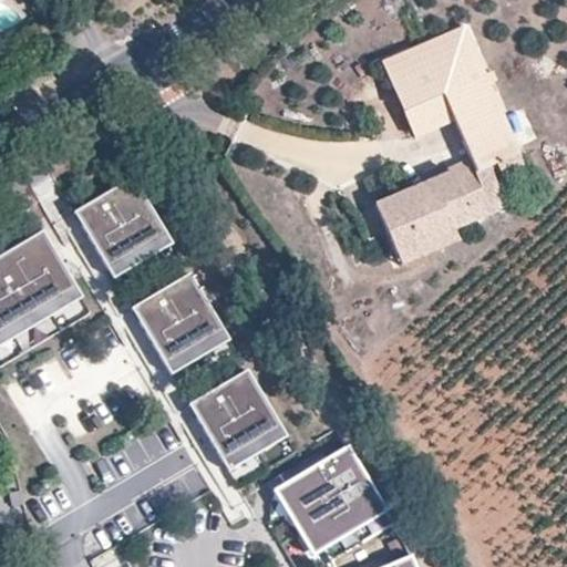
[(485,75),(465,27),(384,61),(405,110),(440,94),(485,75)]
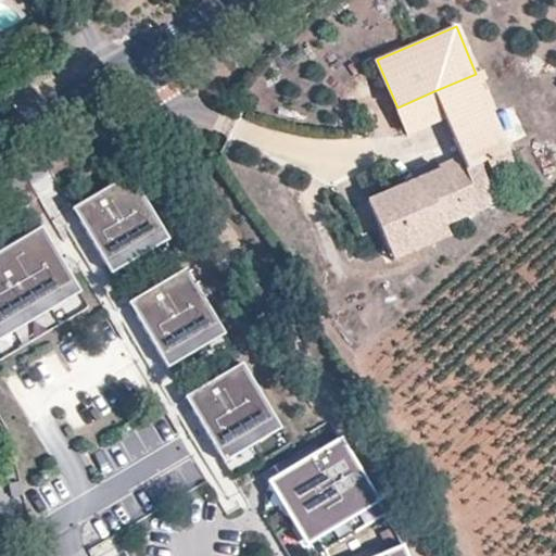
[(443,169),(367,202),(389,251),(444,227),(464,218),(452,192),(471,184),(465,168),(508,150),(476,74),(431,92),(460,158),(441,165),(443,169)]
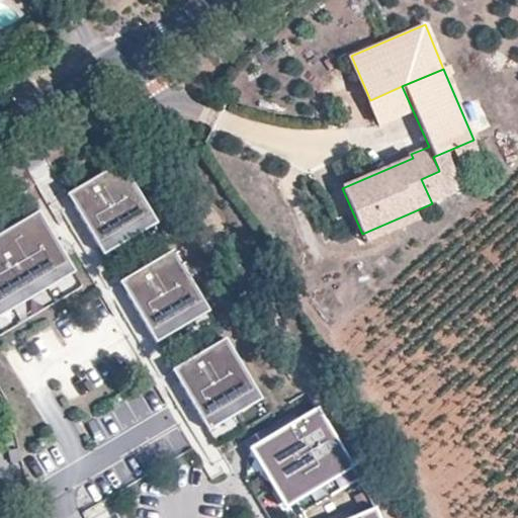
[(475,145),(454,153),(460,165),(481,156),(475,145)]
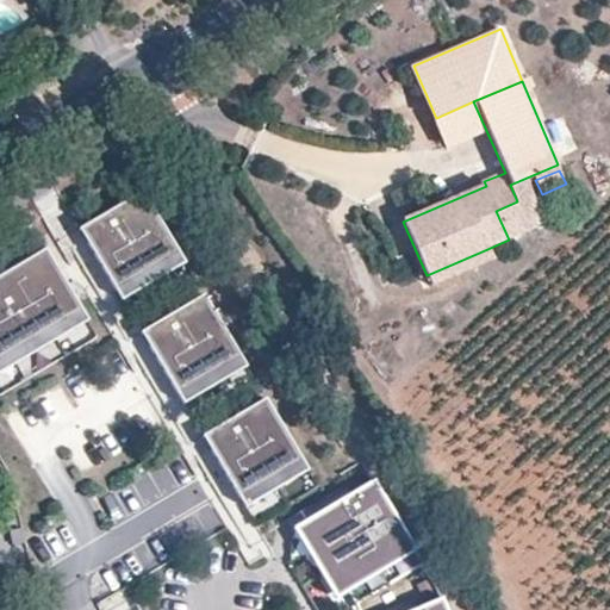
[(179,250),(142,188),(78,226),(116,288),(179,250)]
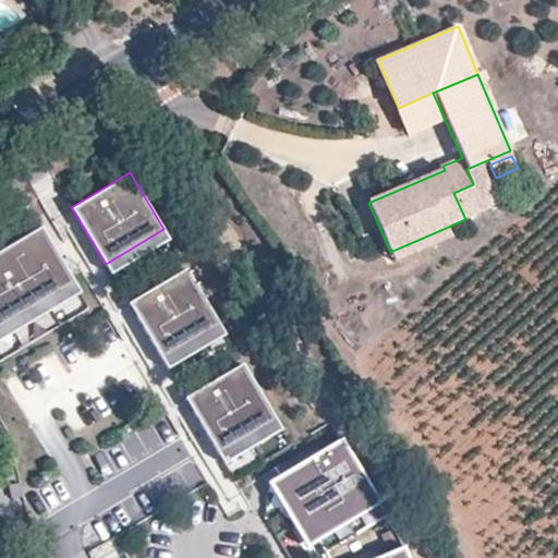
[(0,326),(74,282),(40,225),(0,249),(0,326)]
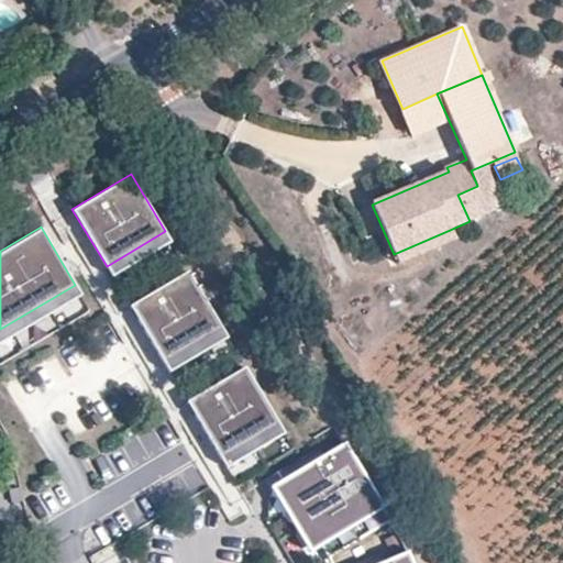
[(455,241),(450,230),(394,254),(398,266),(455,241)]
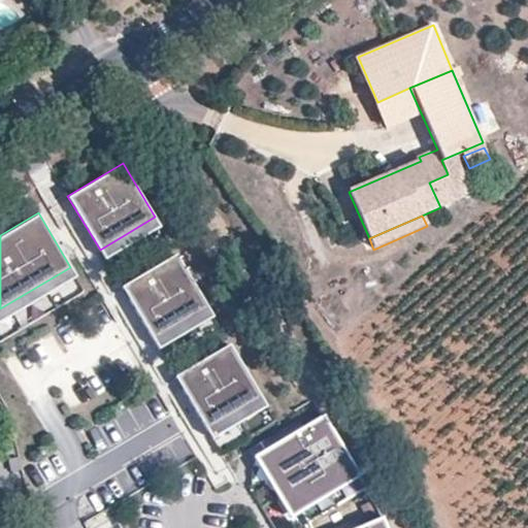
[(104,258),(160,225),(155,217),(100,250),(104,258)]
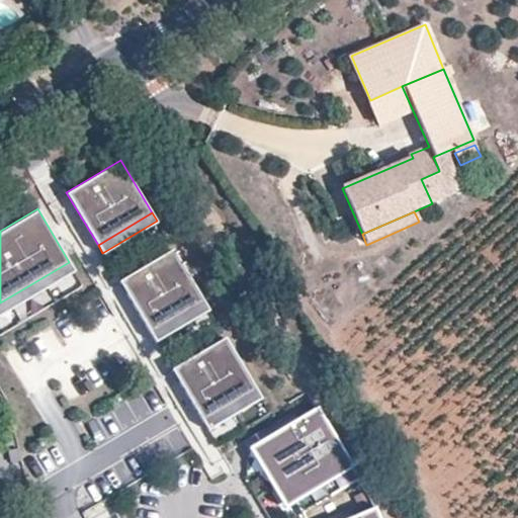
[(203,300),(172,248),(118,280),(150,333),(203,300)]
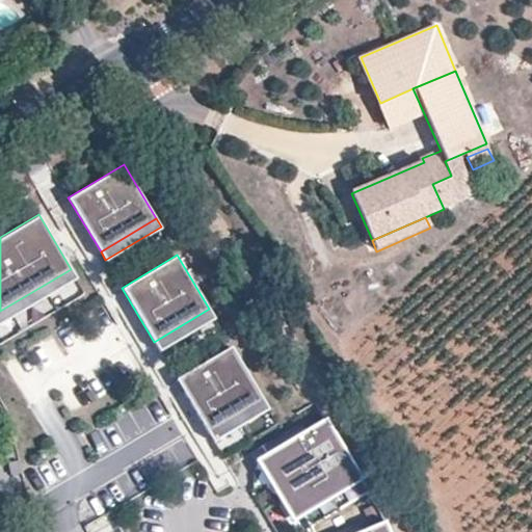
[(0,322),(76,277),(71,269),(0,311),(0,322)]
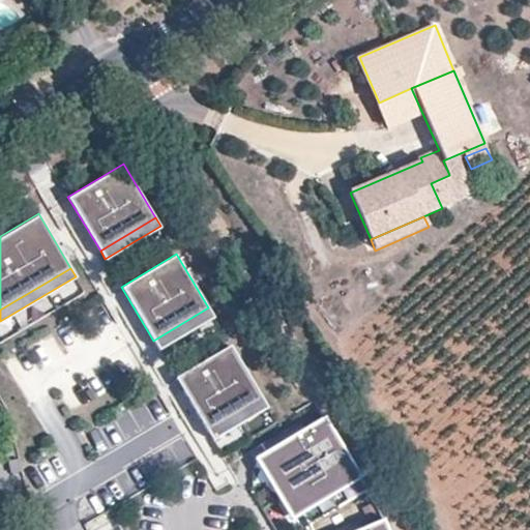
[(158,349),(213,316),(208,307),(153,341),(158,349)]
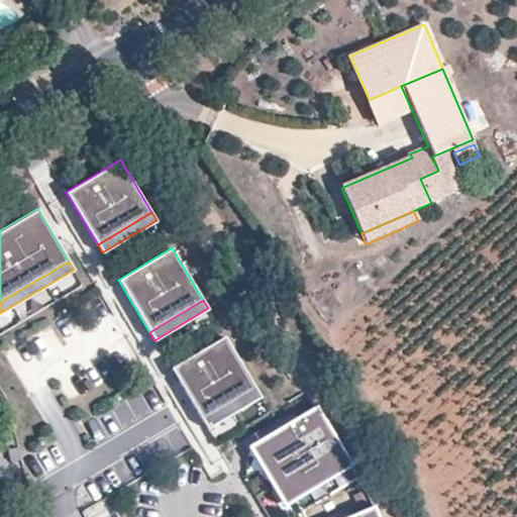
[(255,388),(224,335),(171,368),(202,419),(255,388)]
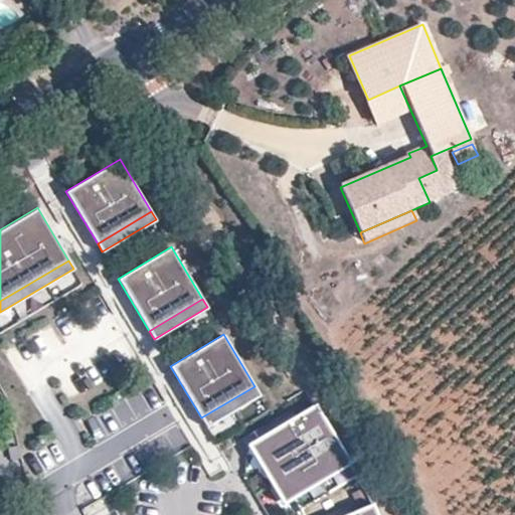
[(206,426),(260,394),(254,386),(201,417),(206,426)]
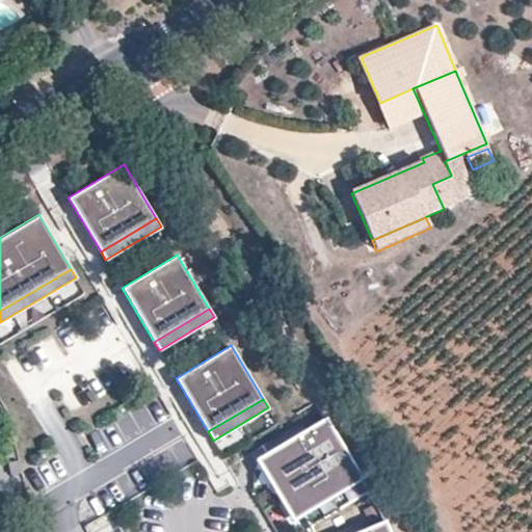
[(325,418),(266,453),(302,515),(310,527),(369,491),(325,418)]
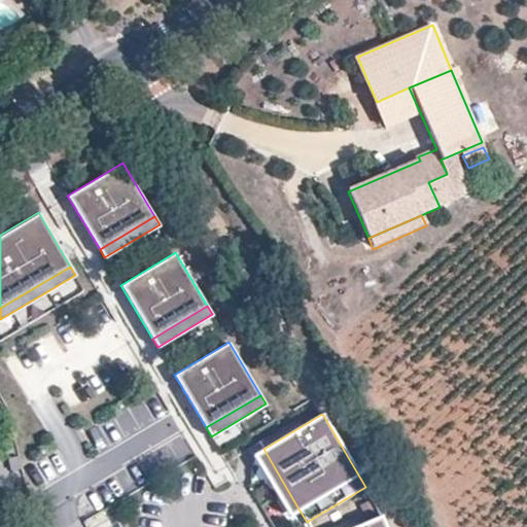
[(264,449),(252,455),(289,517),(300,511),(264,449)]
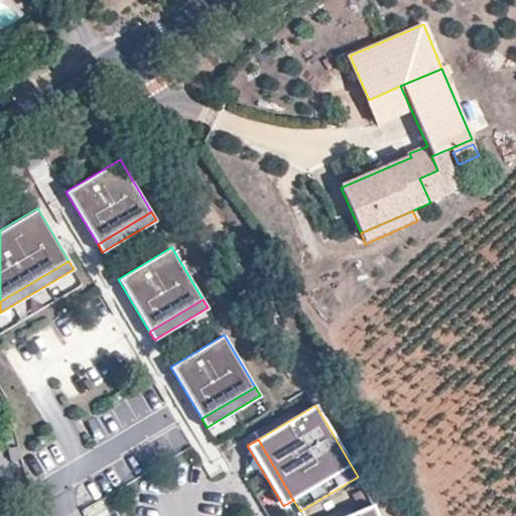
[(378,515),(374,506),(349,515),(378,515)]
